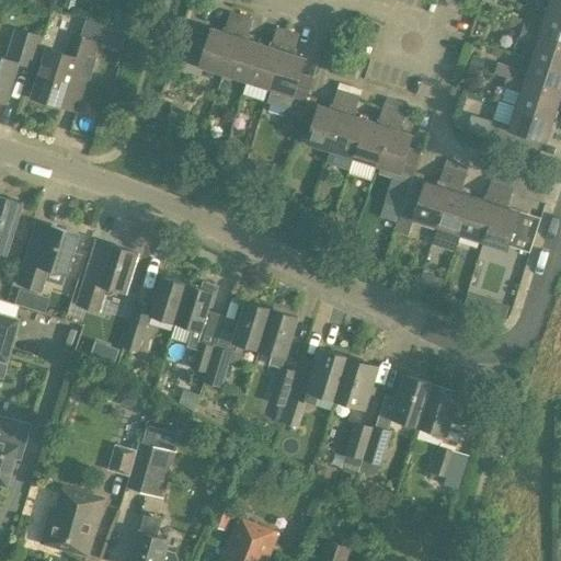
[(560,0),(550,0),(546,13),(560,18),(560,0)]
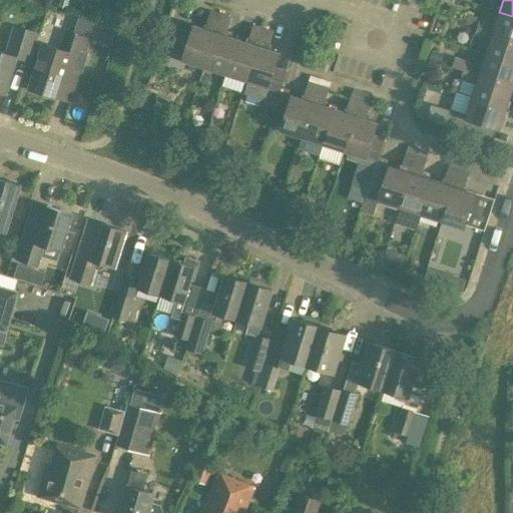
[(478,29),(512,40),(512,16),(499,12),(495,26),(480,21),(478,29)]
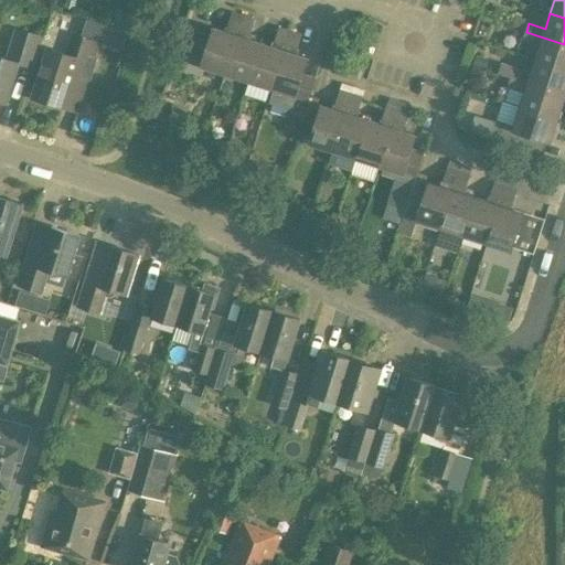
[(200,71),(224,78),(243,21),(232,17),(226,35),(213,31),(211,39),(198,35),(190,60),(202,63),(200,71)]
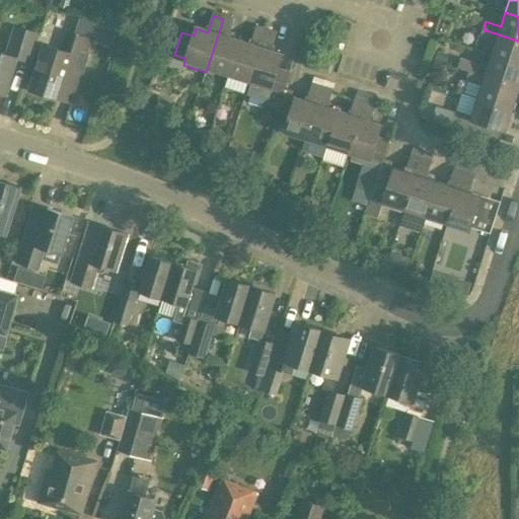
[(482,29),(485,20),(473,17),(470,25),(476,27),(482,29)]
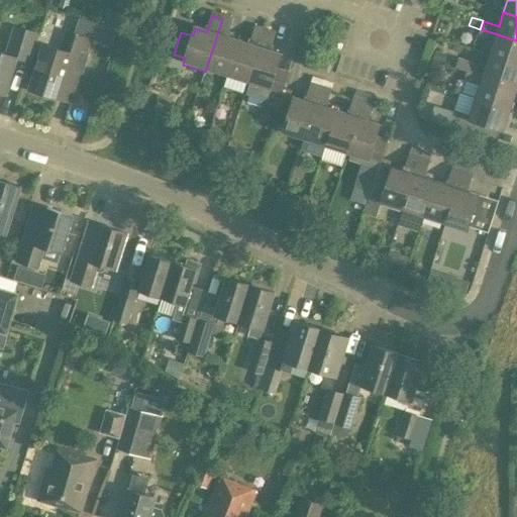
[(69,103),(89,41),(91,42),(97,25),(77,19),(72,35),(67,34),(62,52),(44,46),(29,91),(69,103)]
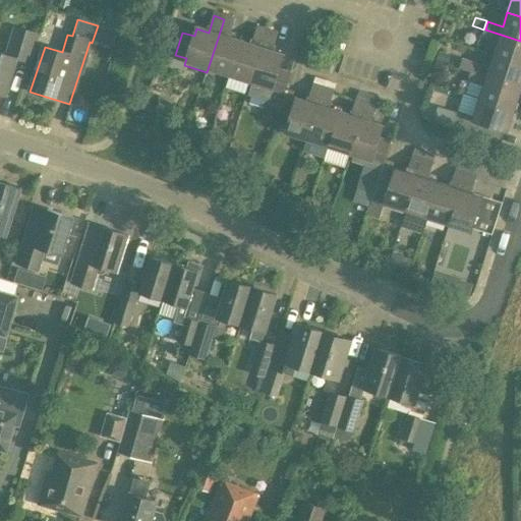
[(224,19),(207,72),(229,79),(240,43),(229,40),(234,22),(224,19)]
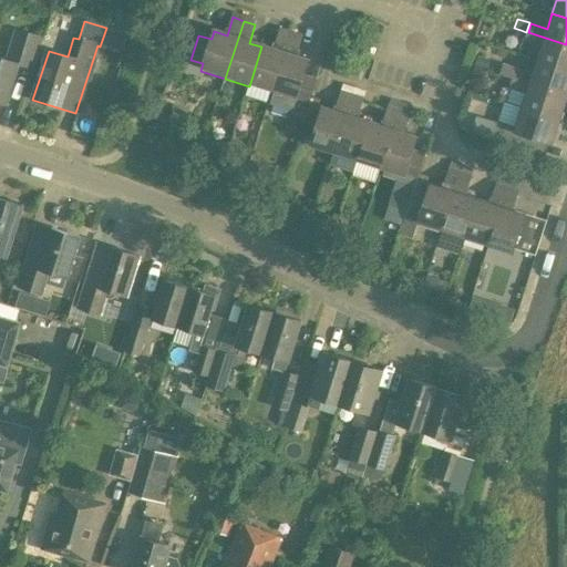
[(0,102),(4,104),(17,66),(33,71),(44,38),(14,29),(6,60),(0,58),(0,102)]
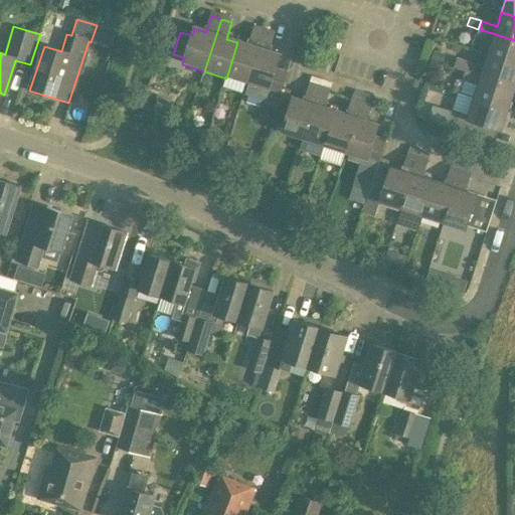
[(237,42),(226,78),(247,86),(265,32),(254,29),(248,46),(237,42)]
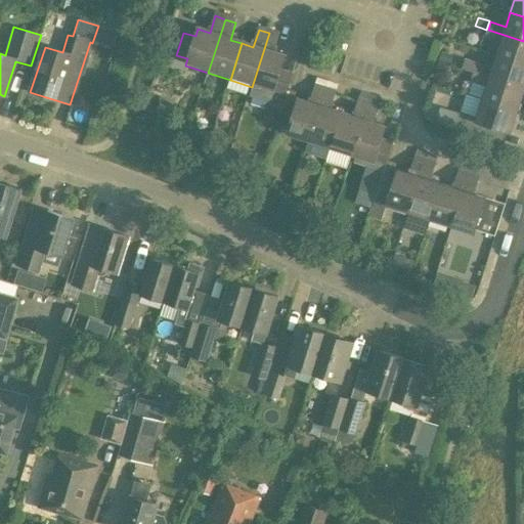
[(485,38),(500,43),(495,56),(523,64),(523,41),(488,30),(485,38)]
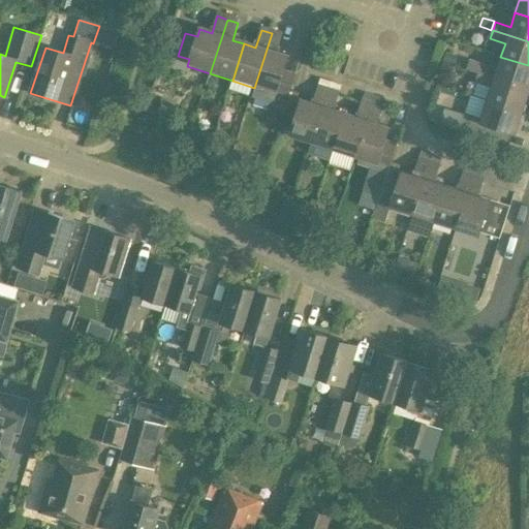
[(283,37),(272,33),(254,88),(249,102),(269,109),(272,106),(277,93),(288,96),(296,73),(284,70),(288,58),(277,55),(283,37)]
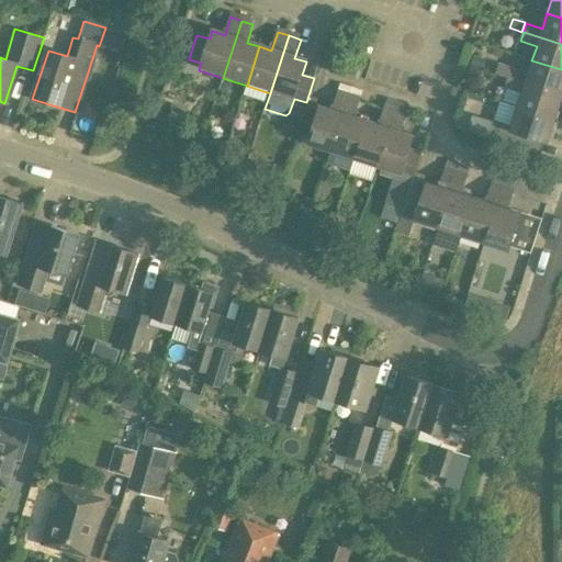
[(485,60),(473,57),(470,66),(482,69),(485,60)]
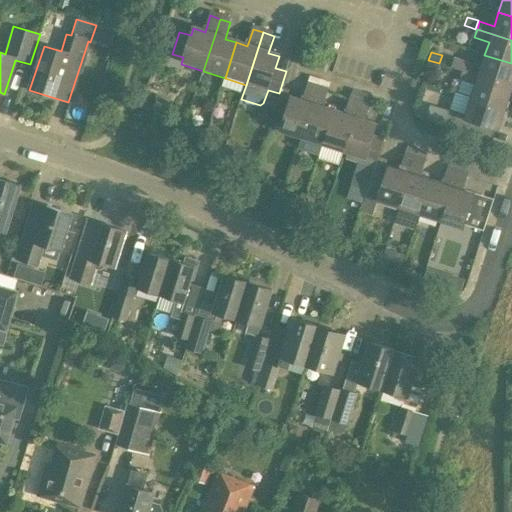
[(480,68),(466,63),(463,72),(511,87),(511,63),(484,55),(480,68)]
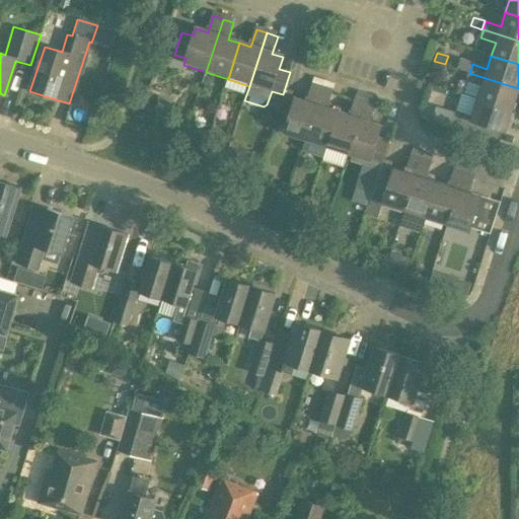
[(445,65),(435,61),(432,70),(442,73),(445,65)]
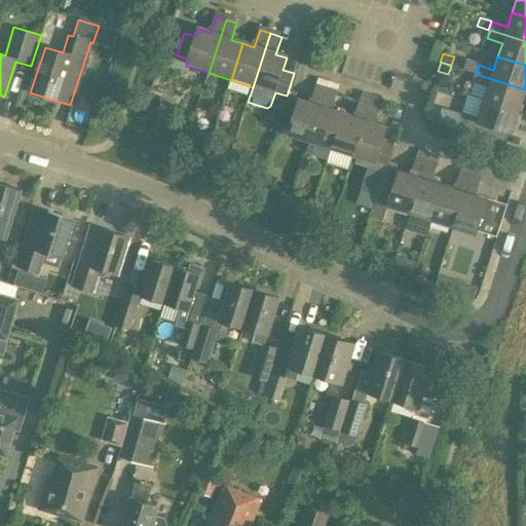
[(473,82),(488,86),(484,101),(521,113),(525,97),(525,89),(476,74),(473,82)]
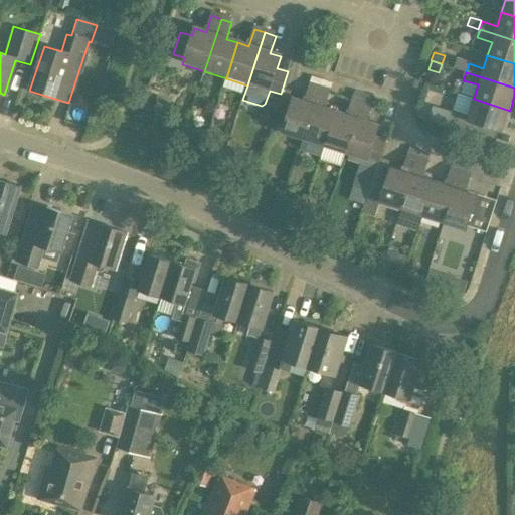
[(281,135),(303,142),(320,89),(311,86),(305,102),(293,98),(281,135)]
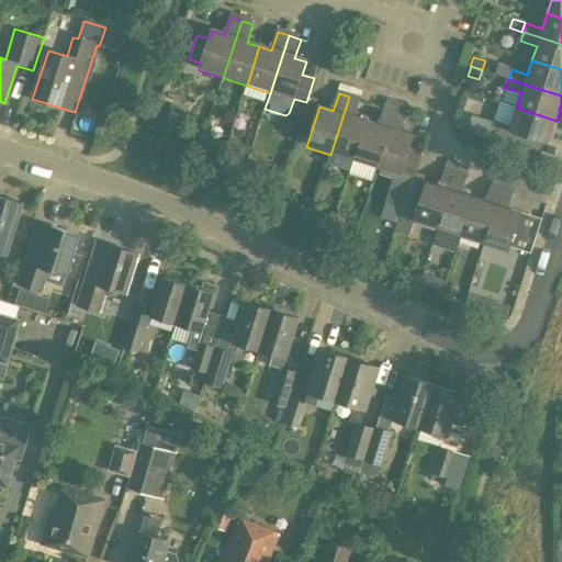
[(350,173),(353,163),(367,122),(355,119),(361,100),(349,97),(330,155),(327,166),(350,173)]
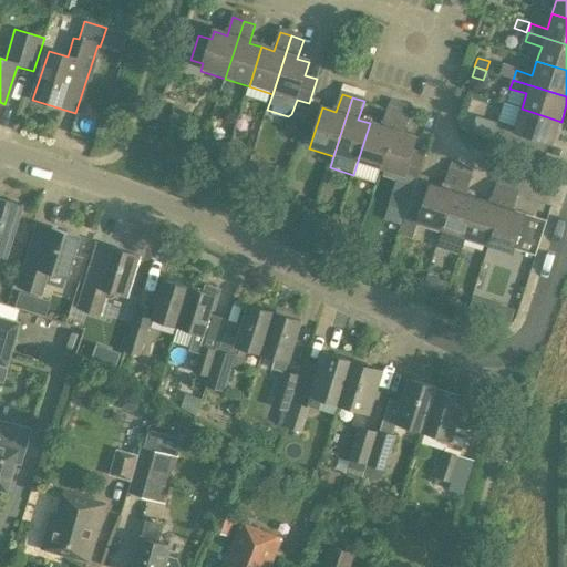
[(370,123),(357,164),(381,172),(400,112),(389,109),(382,127),(370,123)]
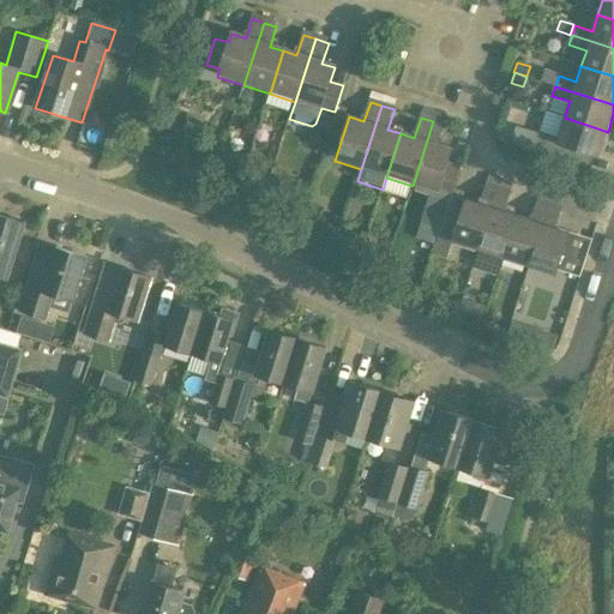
[(565,118),(558,139),(518,126),(517,130),(519,133),(515,137),(512,145),(560,161),(565,146),(600,157),(608,132),(565,118)]
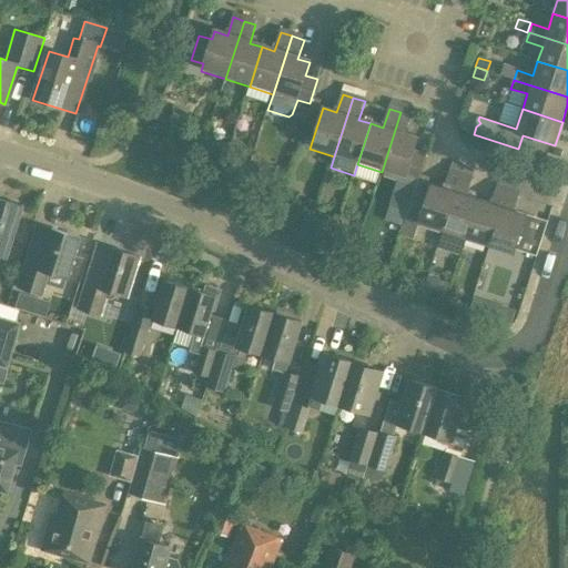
[(412,115),(401,112),(382,172),(406,180),(408,173),(419,178),(426,154),(415,151),(419,139),(406,135),(412,115)]
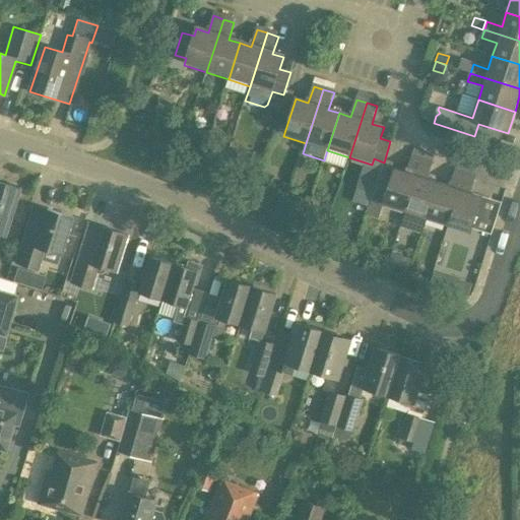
[(383,167),(368,215),(379,218),(383,206),(404,213),(423,157),(412,154),(406,174),(383,167)]
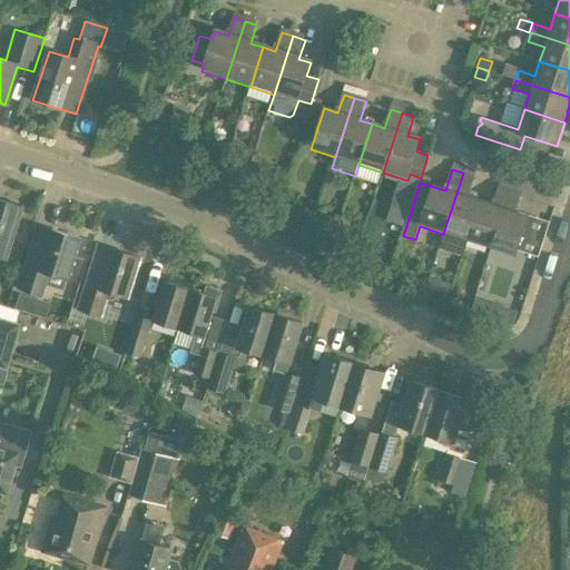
[(463,173),(443,234),(468,242),(481,202),(468,197),(474,176),(473,176),(463,173)]
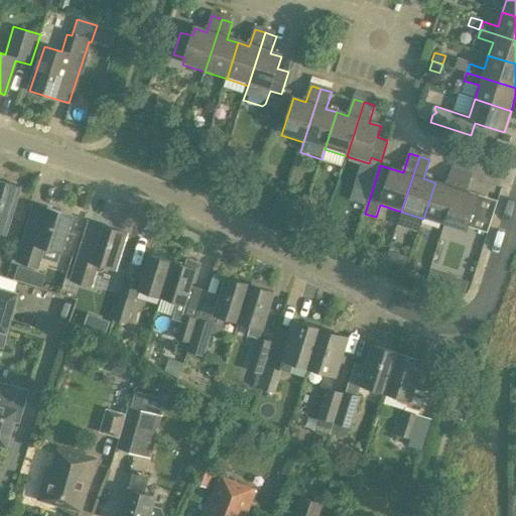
[(435,182),(423,219),(445,226),(464,170),(454,167),(452,166),(445,185),(435,182)]
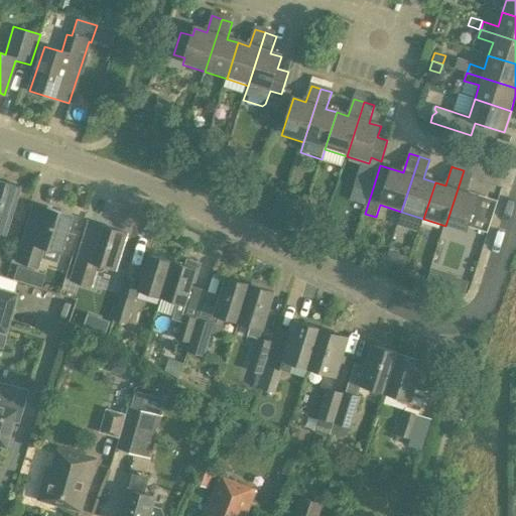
[(464,170),(445,226),(467,233),(469,228),(488,234),(498,203),(468,192),(474,173),(472,173),(464,170)]
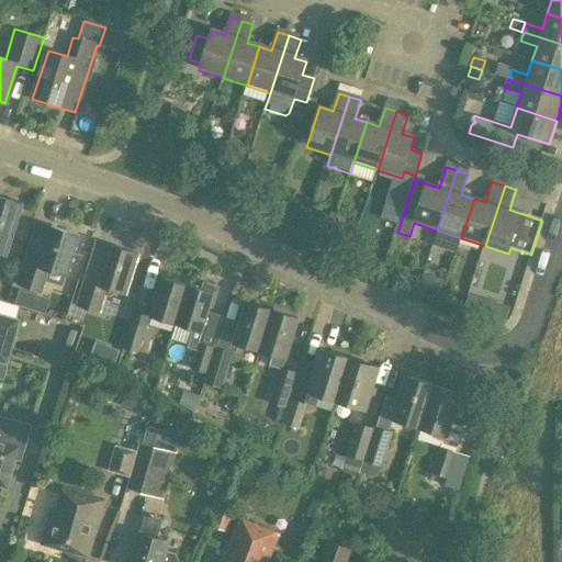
[(0,253),(6,255),(22,203),(0,195),(0,253)]
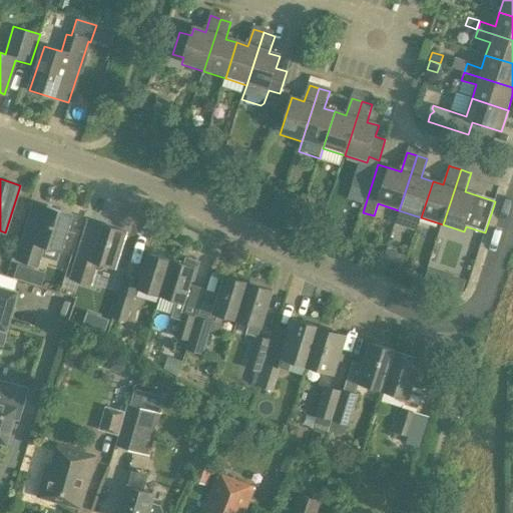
[(294,193),(288,203),(301,212),(305,200),(308,194),(303,191),(300,196),(294,193)]
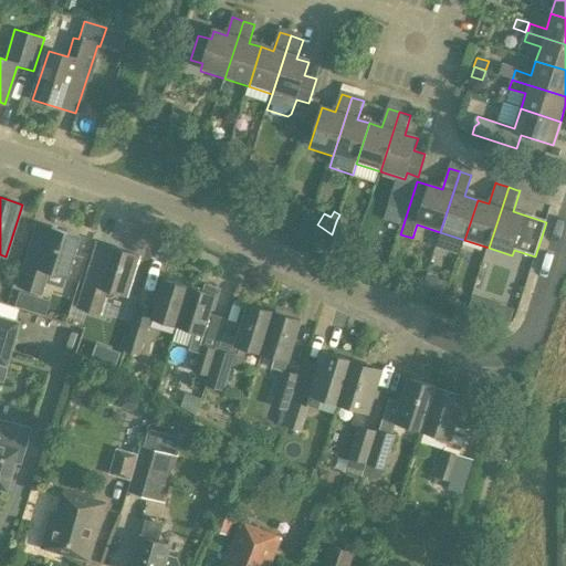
[(67,276),(80,238),(51,228),(38,223),(25,262),(18,285),(40,293),(48,270),(67,276)]
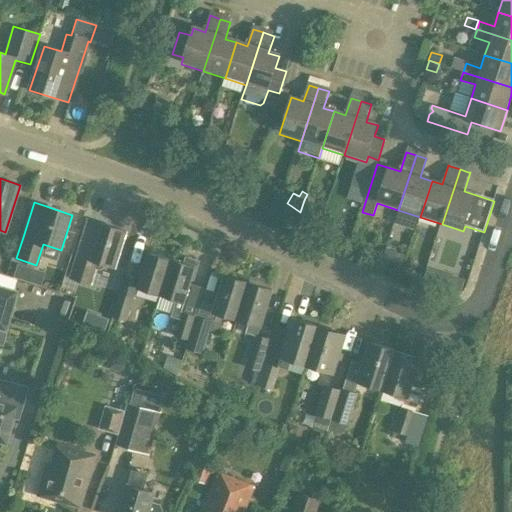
[(114,267),(126,231),(101,223),(88,219),(70,278),(91,284),(98,262),(114,267)]
